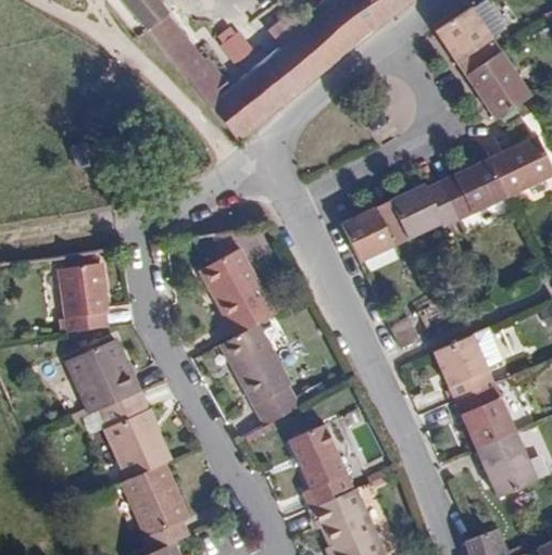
[(410,0),(338,0),(311,21),(227,85),(207,60),(170,16),(168,11),(160,0),(122,0),(184,73),(237,138),(238,138),(410,0)]
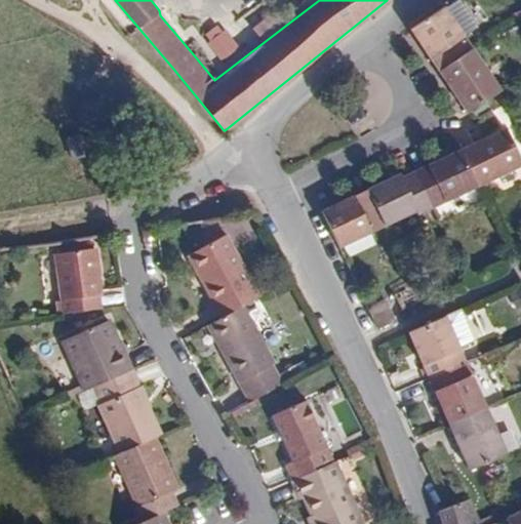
[(214,80),(293,19),(277,0),(270,0),(195,56),(214,80)]
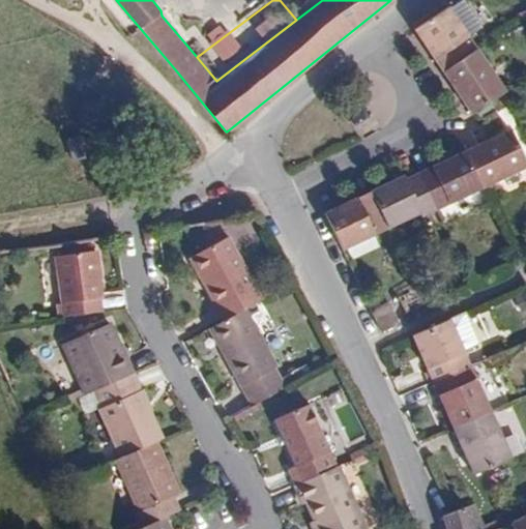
[(462,0),(448,9),(470,40),(483,32),(462,0)]
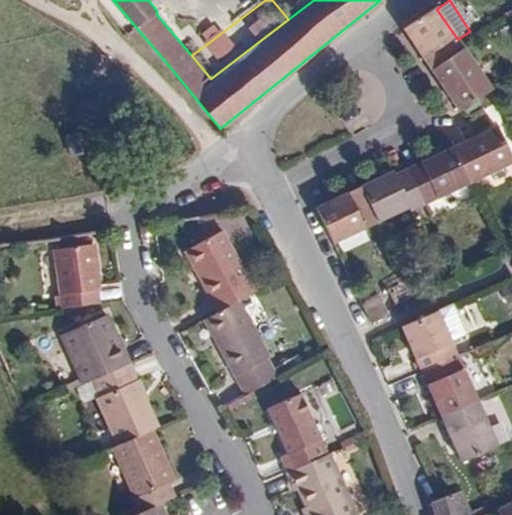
[(433,4),(406,16),(401,22),(399,23),(431,71),(463,47),(458,39),(436,9),(433,4)]
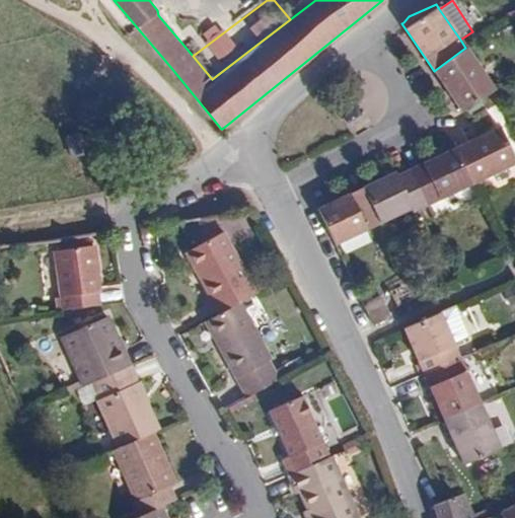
[(465,48),(434,71),(461,112),(494,90),(465,48)]
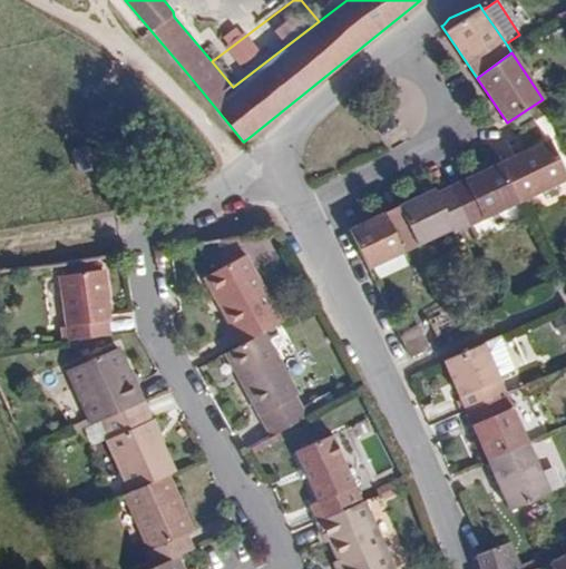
[(86,172),(99,168),(93,144),(78,147),(86,172)]
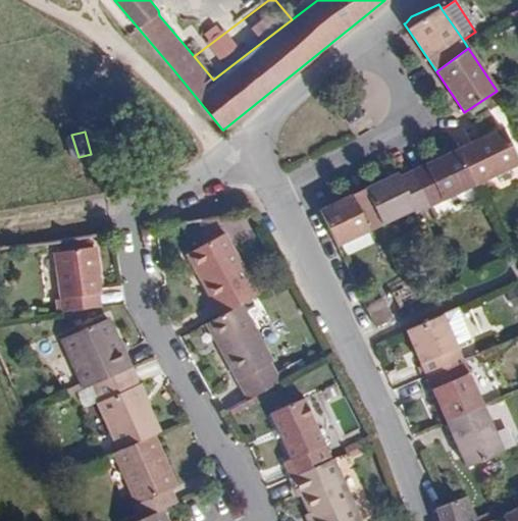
[(458,153),(476,191),(517,172),(517,157),(507,133),(458,153)]
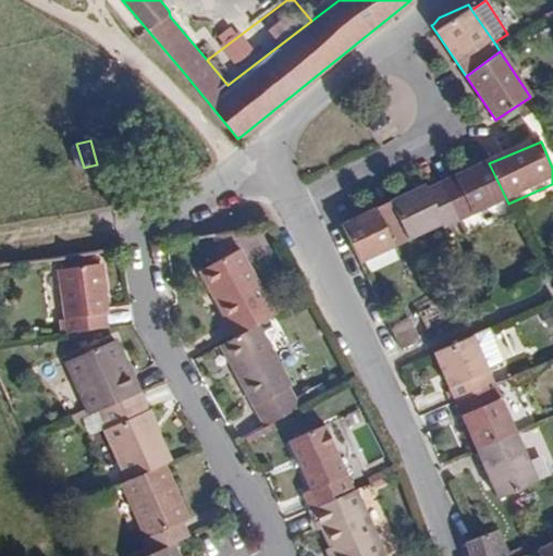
[(459,225),(508,204),(489,163),(441,184),(459,225)]
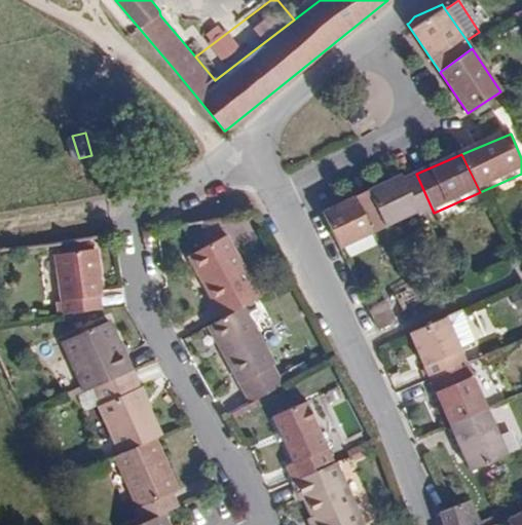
[(389,232),(434,213),(416,174),(403,180),(401,176),(370,189),(389,232)]
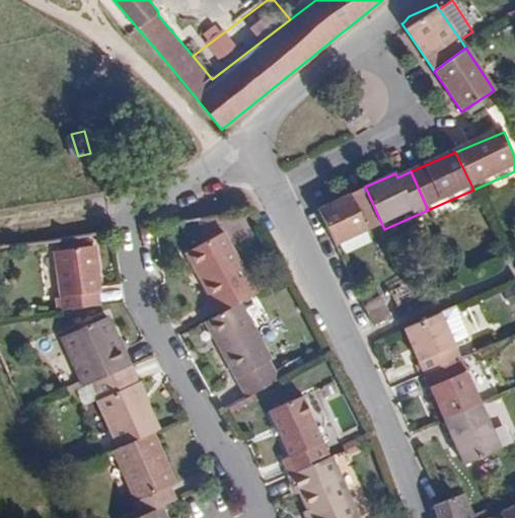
[(365,187),(320,207),(339,248),(384,229),(365,187)]
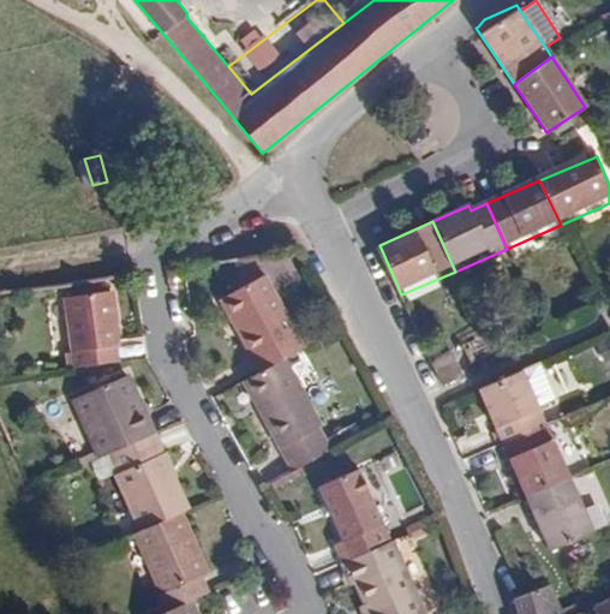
[(283,362),(303,351),(265,280),(219,302),(256,376),(283,362)]
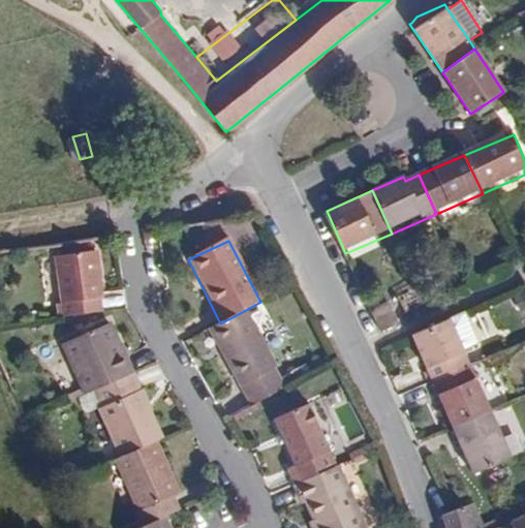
[(54,303),(55,316),(98,311),(96,297),(100,296),(95,248),(90,249),(88,243),(58,245),(58,254),(54,254),(59,302),(54,303)]
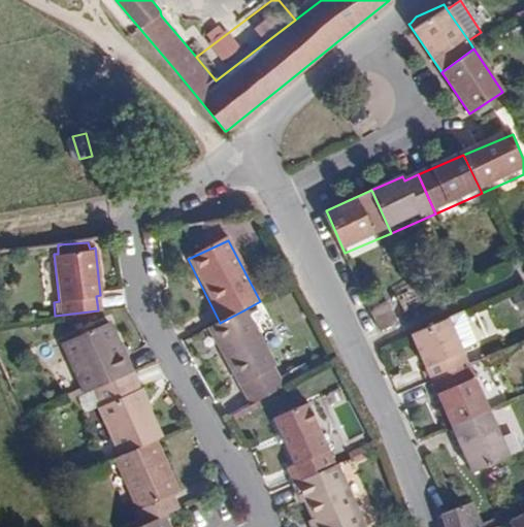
[(391,324),(384,307),(372,313),(380,329),(391,324)]
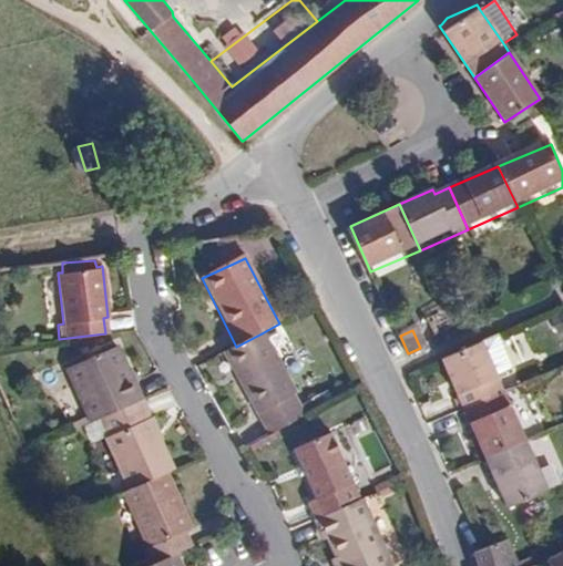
[(236,347),(221,354),(267,435),(305,417),(262,333),(236,347)]
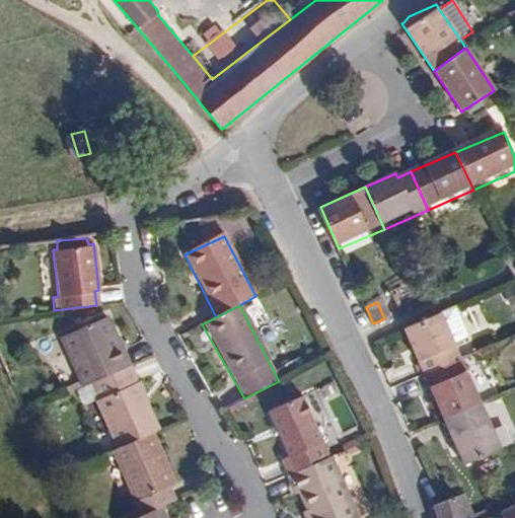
[(457,305),(442,312),(456,345),(471,339),(457,305)]
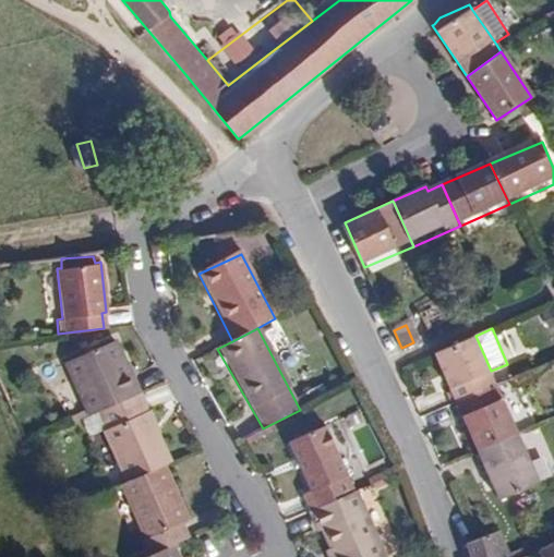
[(456,400),(495,383),(491,371),(476,336),(435,353),(456,400)]
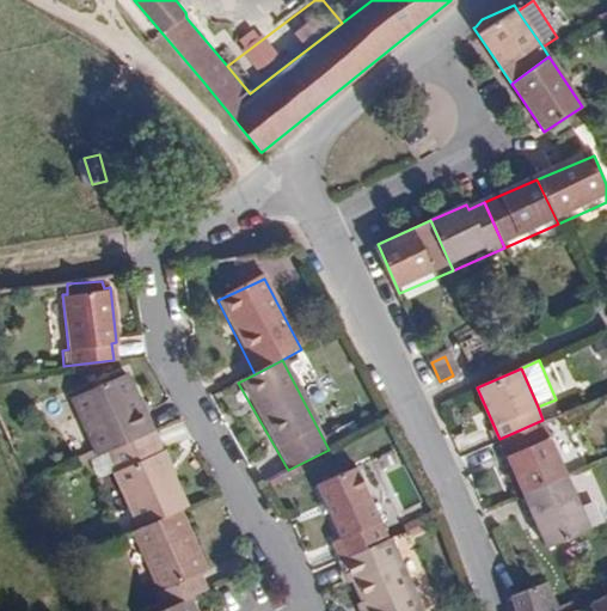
[(74,397),(100,458),(111,453),(154,434),(127,374),(74,397)]
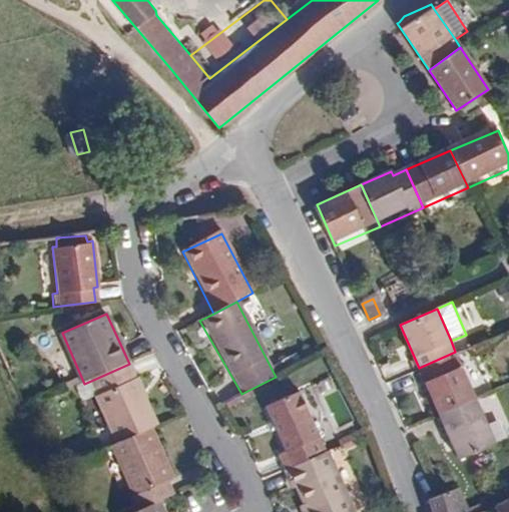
[(439,413),(475,397),(455,352),(419,368),(439,413)]
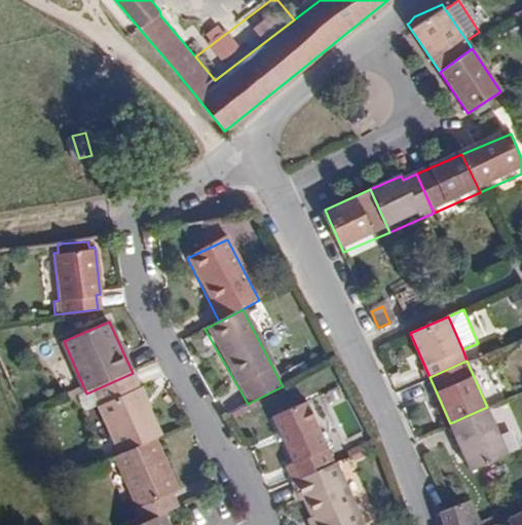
[(133,373),(96,389),(103,407),(100,408),(118,455),(156,439),(162,437),(137,372),(133,373)]
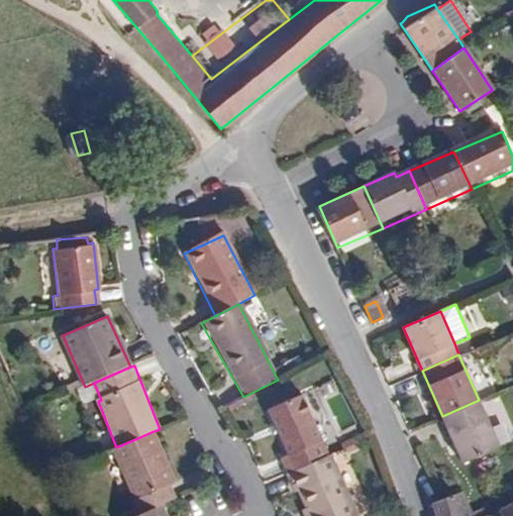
[(288,474),(330,455),(303,393),(269,410),(289,455),(282,459),(288,474)]
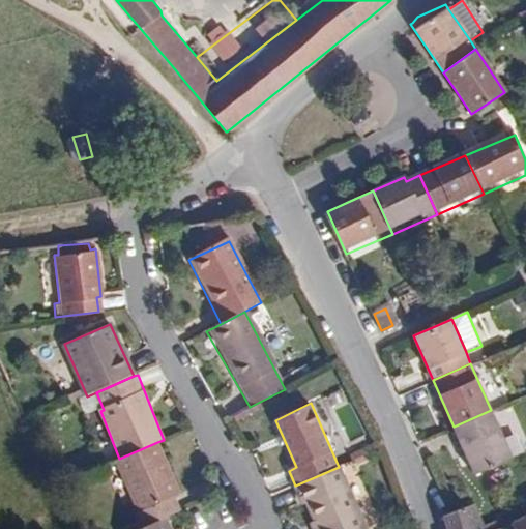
[(510,457),(491,410),(454,427),(473,471),(510,457)]
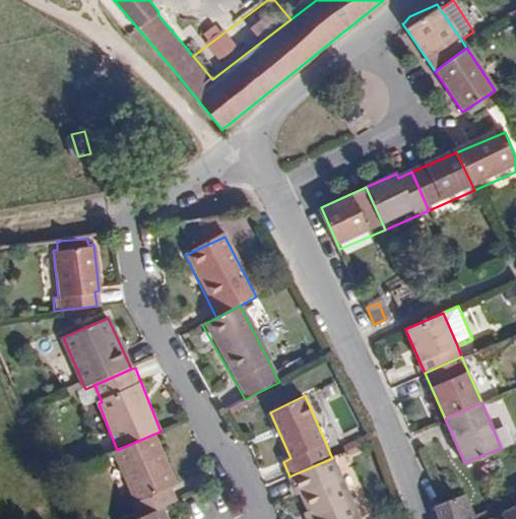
[(117,450),(113,452),(132,496),(127,499),(132,513),(119,518),(137,518),(158,510),(176,502),(169,488),(156,461),(164,457),(154,434),(117,450)]
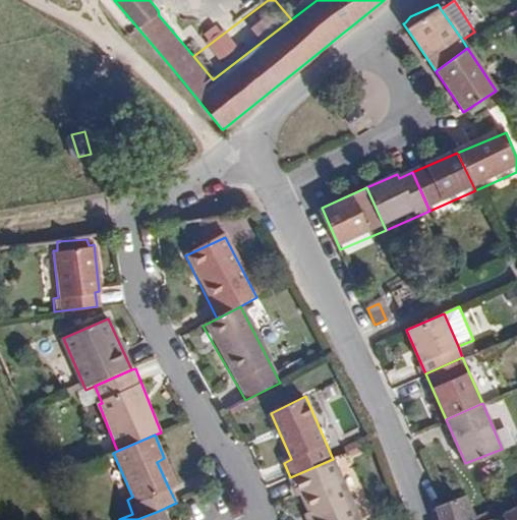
[(157,462),(169,488),(175,485),(164,458),(157,462)]
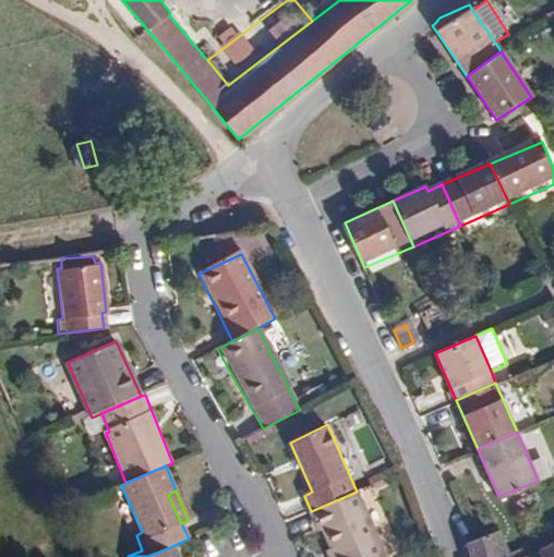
[(385,556),(357,492),(311,511),(321,534),(325,532),(336,556),(385,556)]
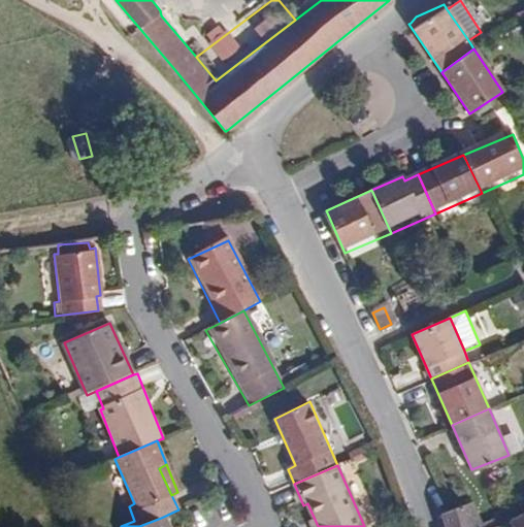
[(450,509),(443,514),(439,515),(445,526),(472,526),(463,504),(450,509)]
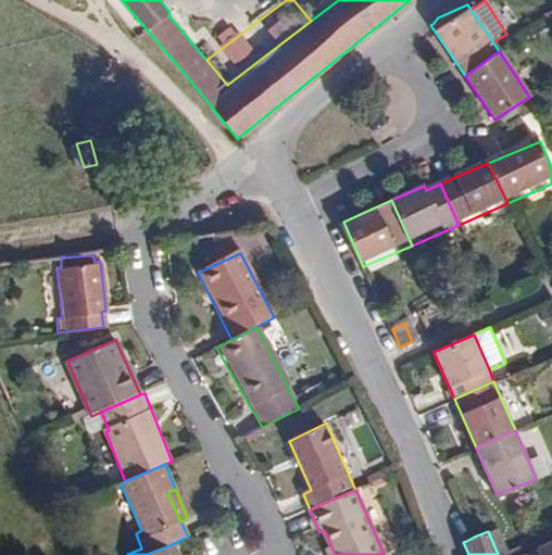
[(551,540),(532,549),(536,554),(551,554),(551,540)]
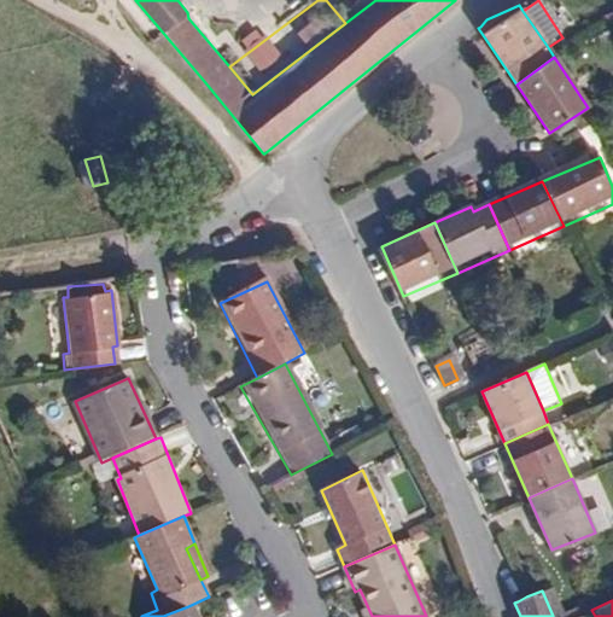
[(192,616),(188,606),(163,616),(192,616)]
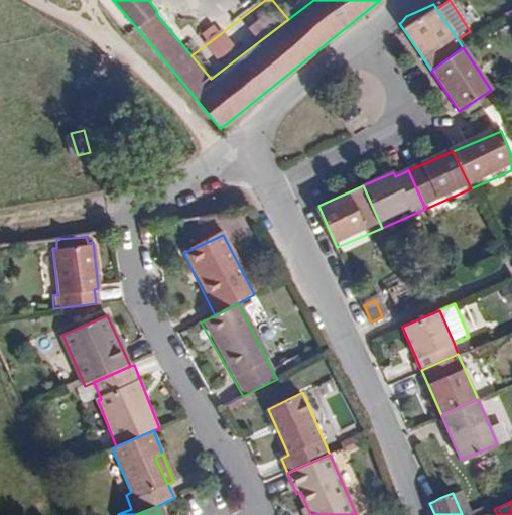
All buildings are outlined.
